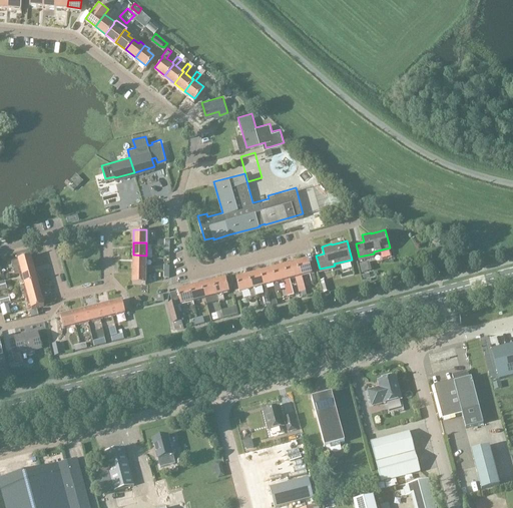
[(11,259),(15,271),(34,266),(31,254),(11,259)]
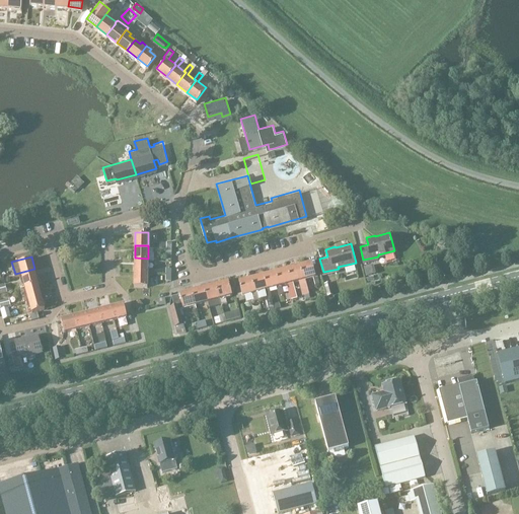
[(135,258),(135,271),(147,271),(148,259),(135,258)]
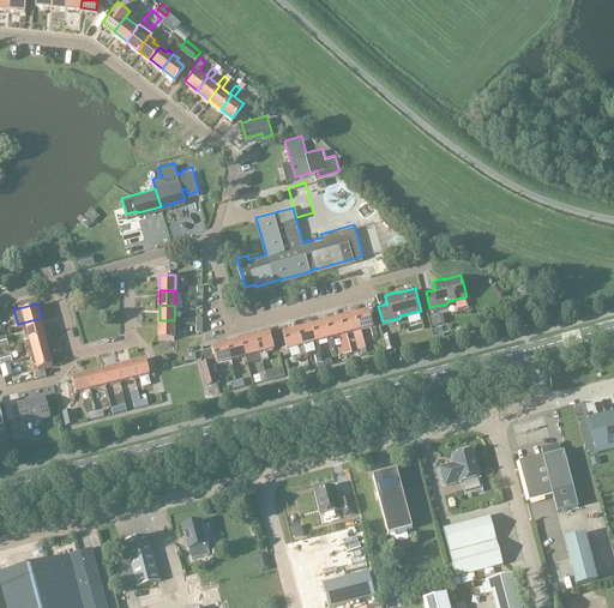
[(369,307),(355,311),(359,329),(361,327),(371,325),(373,333),(378,332),(375,324),(377,324),(375,321),(373,323),(369,307)]
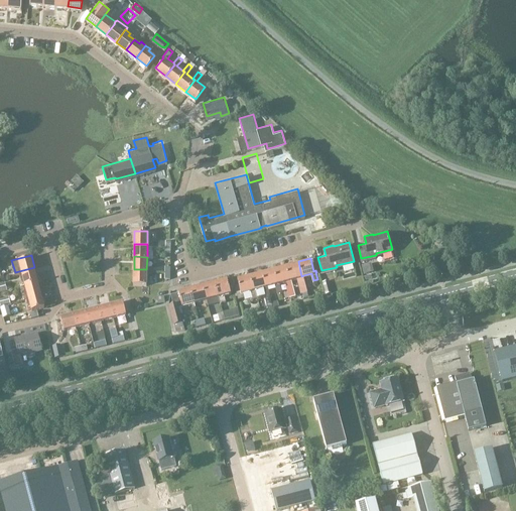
[(174,264),(177,270),(183,267),(179,261),(174,264)]
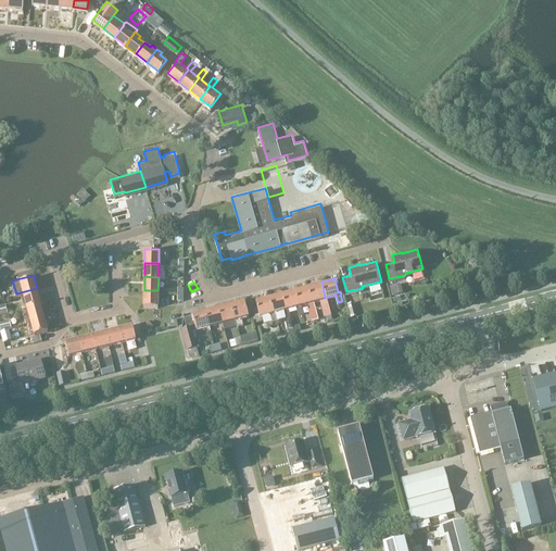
[(321,282),(307,285),(312,301),(314,300),(320,299),(325,314),(331,312),(327,297),(325,298),(321,282)]
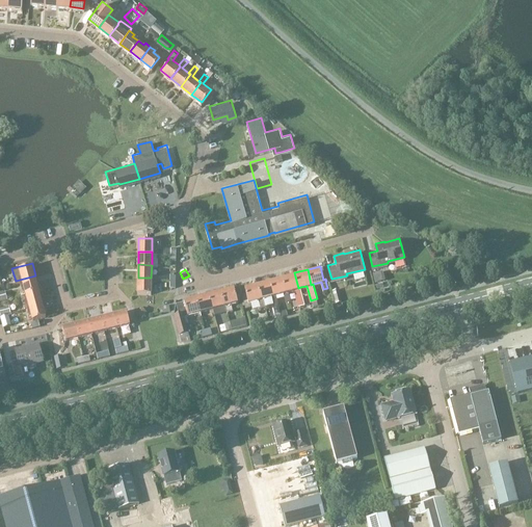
[(304,301),(302,294),(300,287),(298,288),(294,272),(283,275),(286,291),(288,290),(296,288),(298,295),(299,302),(304,301)]
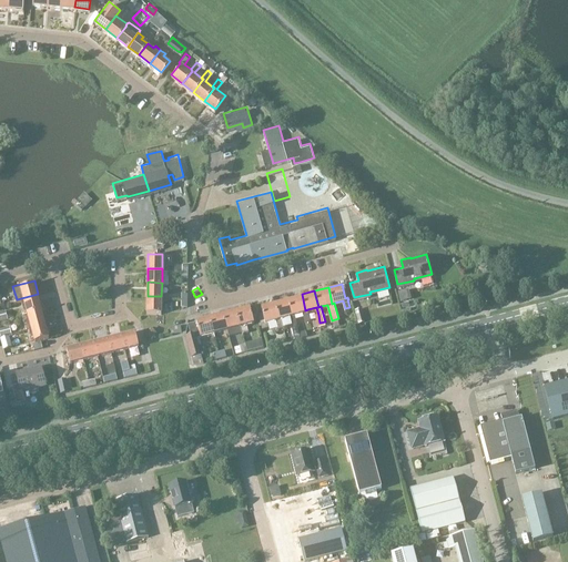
[(26,304),(27,310),(22,313),(42,308),(38,294),(17,299),(17,300),(21,299),(22,305),(26,304)]
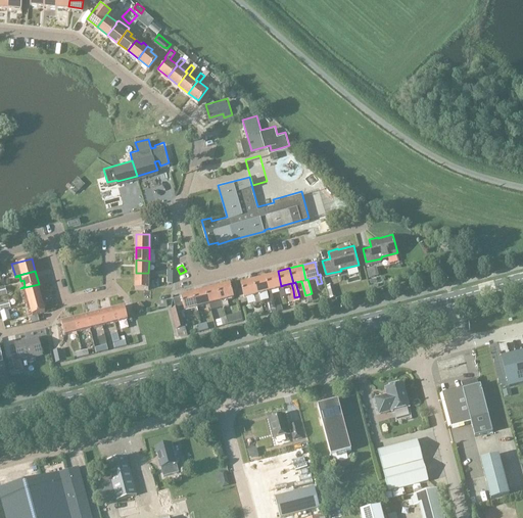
[(285,292),(283,285),(281,286),(278,271),(266,274),(269,289),(272,288),(279,286),(281,293),(285,292)]
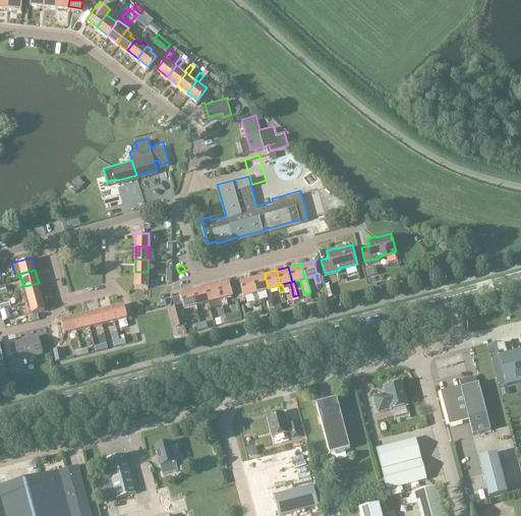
[(148,285),(148,272),(135,272),(134,285),(148,285)]
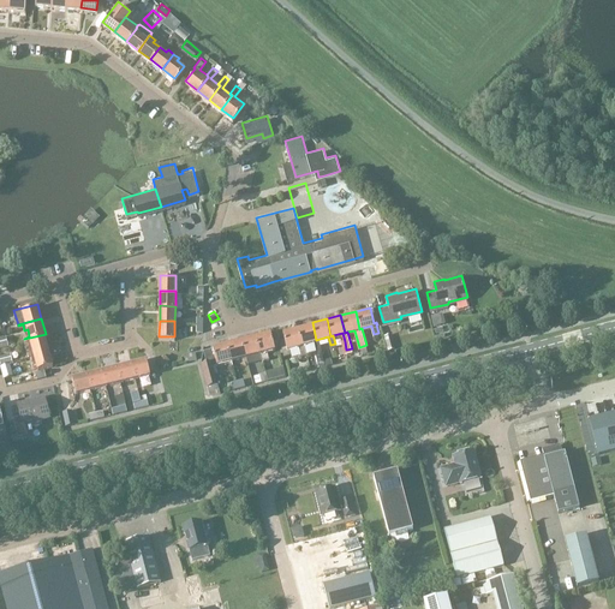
[(312,322),(298,326),(302,344),(304,342),(314,340),(316,350),(321,348),(320,339),(316,340),(312,322)]
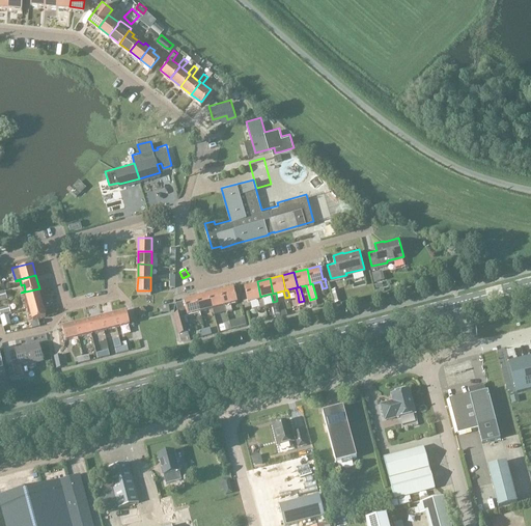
[(258,297),(260,304),(264,303),(262,296),(260,297),(257,281),(244,285),(246,289),(242,291),(245,305),(251,304),(250,299),(258,297)]
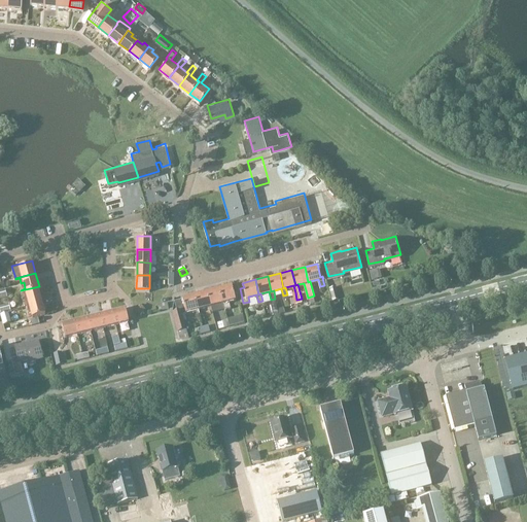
[(232,282),(219,285),(223,301),(236,298),(232,282)]
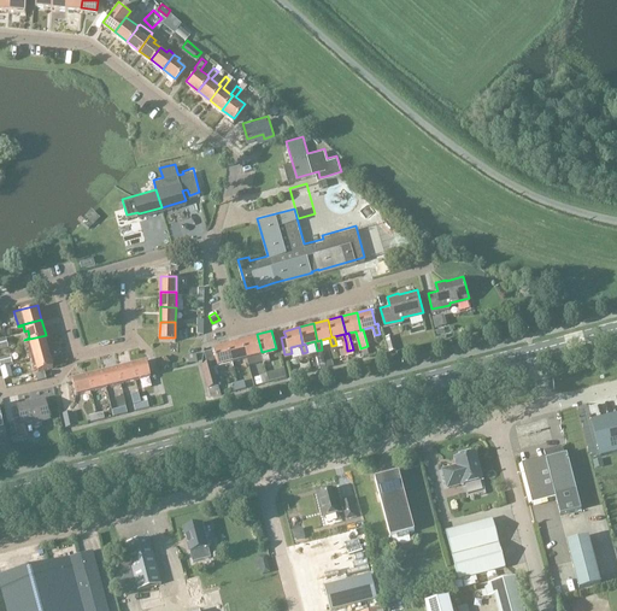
[(257,334),(242,338),(247,356),(262,352),(257,334)]
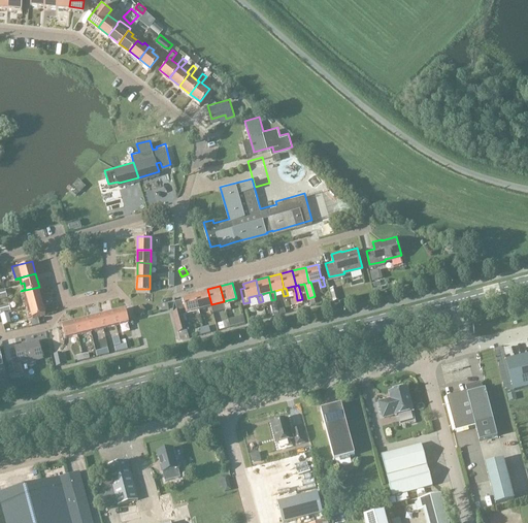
[(23,298),(25,298),(27,303),(42,299),(39,287),(21,291),(23,298)]
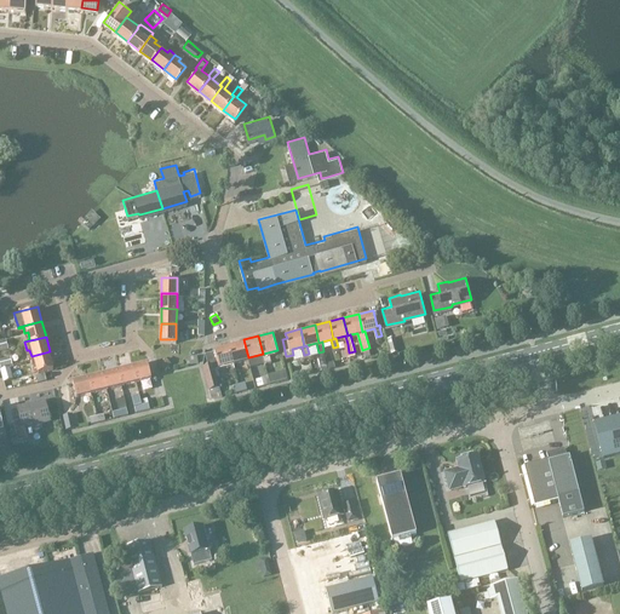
[(244,339),(229,343),(234,361),(248,357),(244,339)]
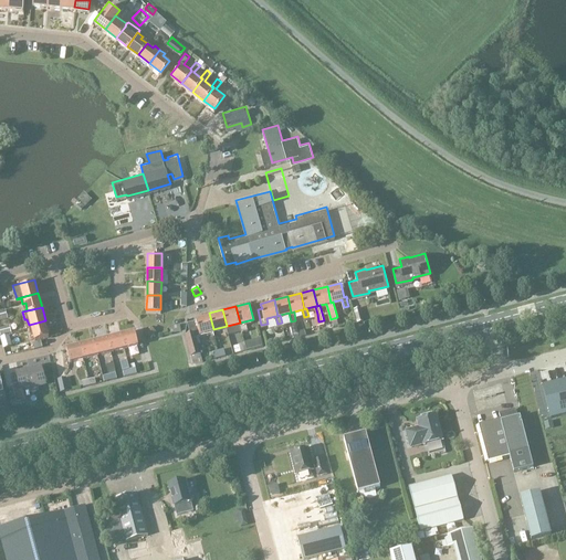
[(200,350),(196,334),(213,329),(209,313),(196,317),(199,328),(195,329),(185,331),(191,352),(200,350)]
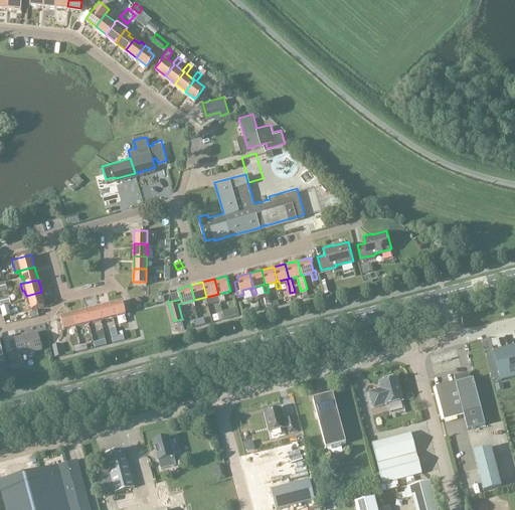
[(165,298),(163,292),(164,292),(163,288),(158,289),(159,293),(154,294),(156,300),(165,298)]
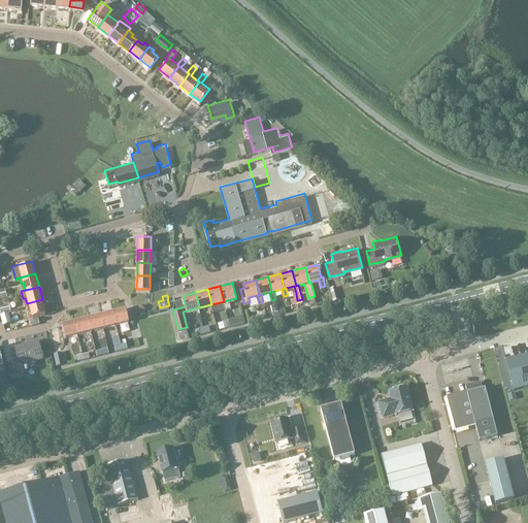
[(45,312),(42,299),(27,303),(28,308),(30,308),(32,316),(45,312)]
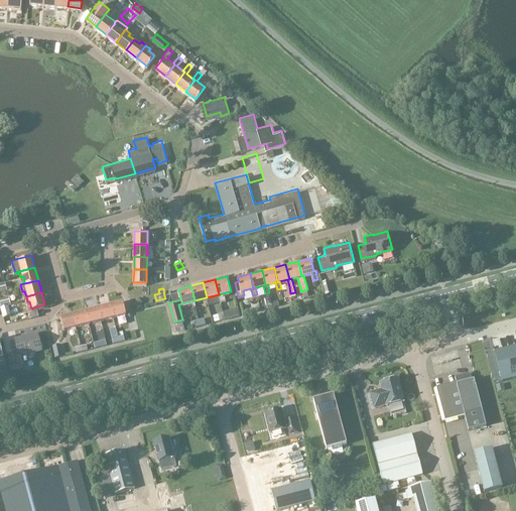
[(9,293),(0,294),(0,300),(0,302),(8,300),(8,299),(10,298),(9,293)]
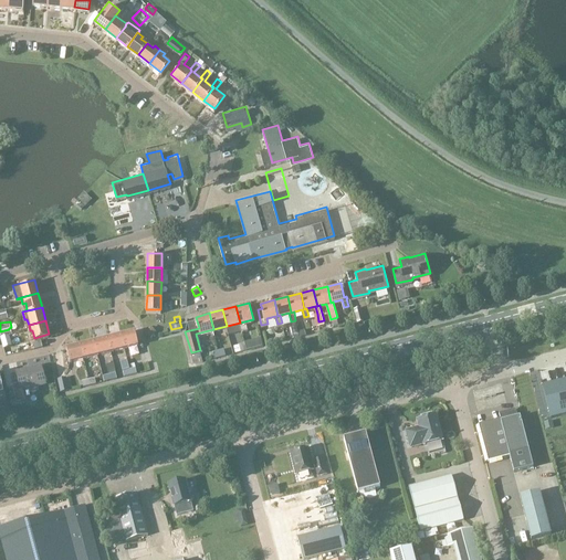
[(150,323),(145,328),(150,334),(156,328),(150,323)]
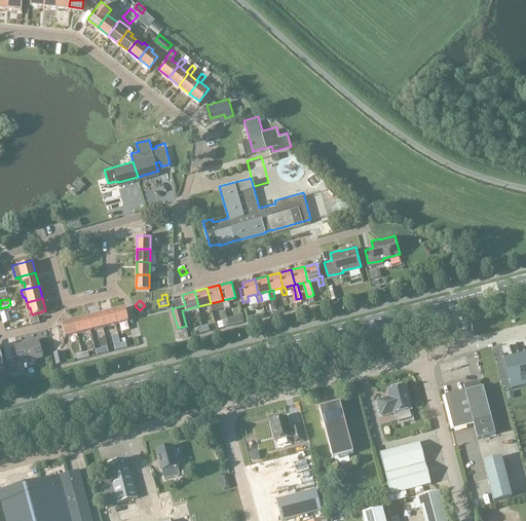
[(125,305),(112,308),(116,322),(128,319),(125,305)]
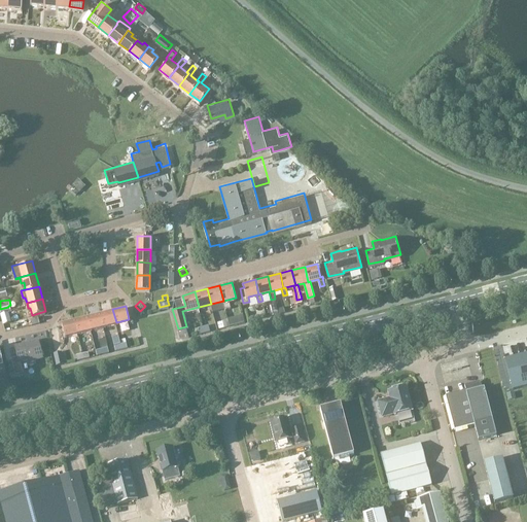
[(7,308),(0,310),(3,320),(10,319),(7,308)]
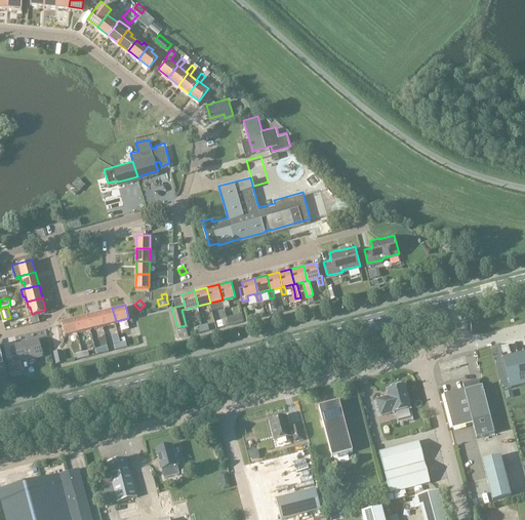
[(112,308),(99,311),(103,324),(116,321),(112,308)]
